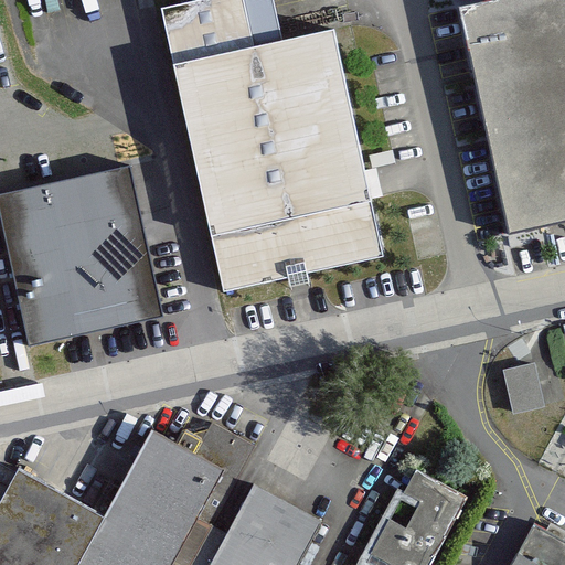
[(212,0),(198,3),(163,10),(176,65),(252,49),(241,0),(212,0)]
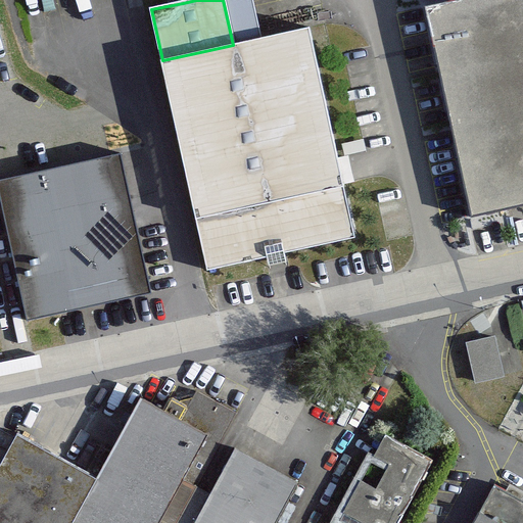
[(522,0),(458,0),(422,8),(435,73),(439,83),(447,122),(448,131),(469,224),(522,211),(522,0)]
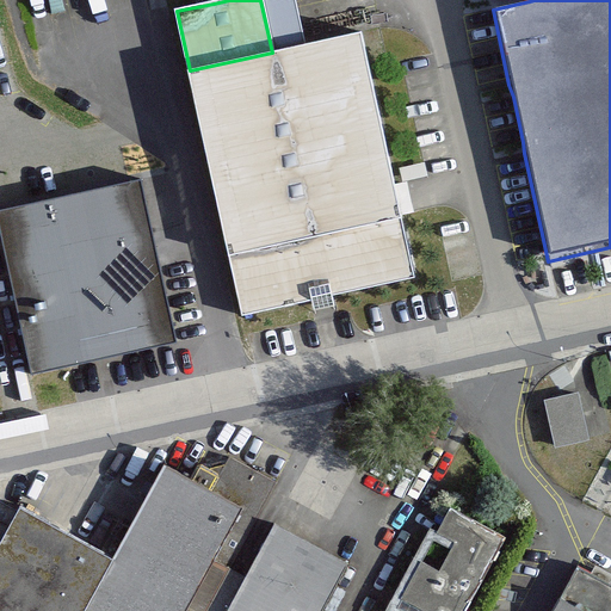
[(272,53),(190,71),(230,257),(399,220),(399,216),(358,35),(272,53)]
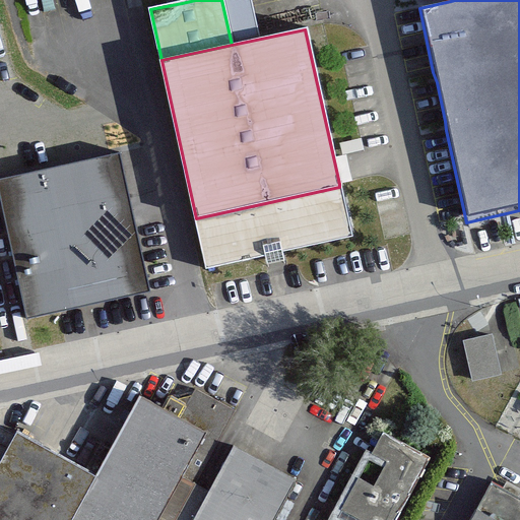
[(119,153),(0,180),(0,198),(26,317),(59,310),(149,289),(119,153)]
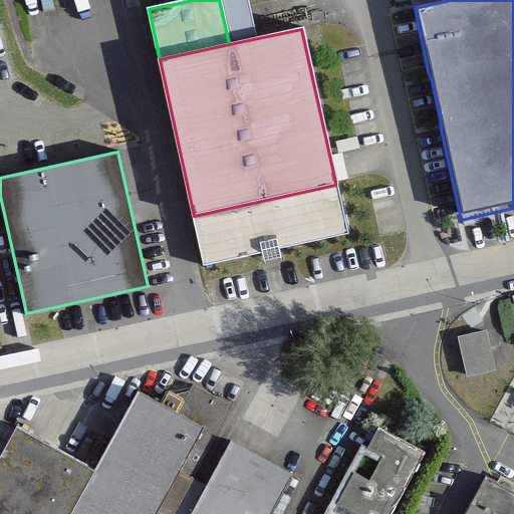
[(335,185),(194,216),(204,264),(260,252),(279,247),(346,233),(335,185)]
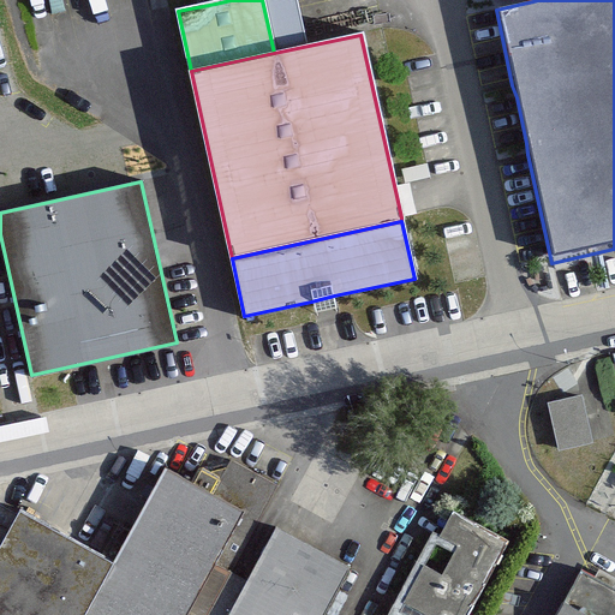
[(583,398),(548,405),(559,453),(593,446),(592,442),(583,398)]
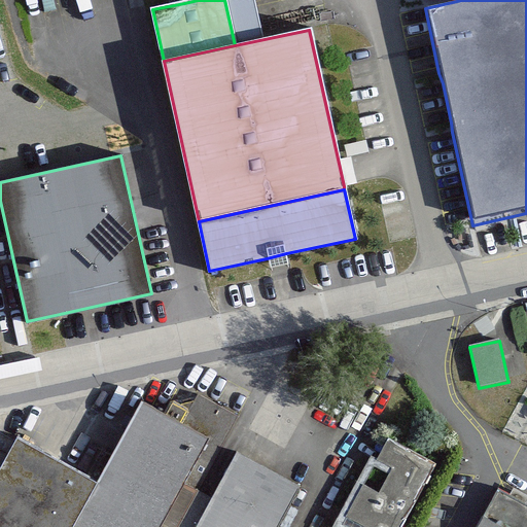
[(174,526),(194,491),(235,416),(197,395),(182,423),(208,436),(159,526),(174,526)]
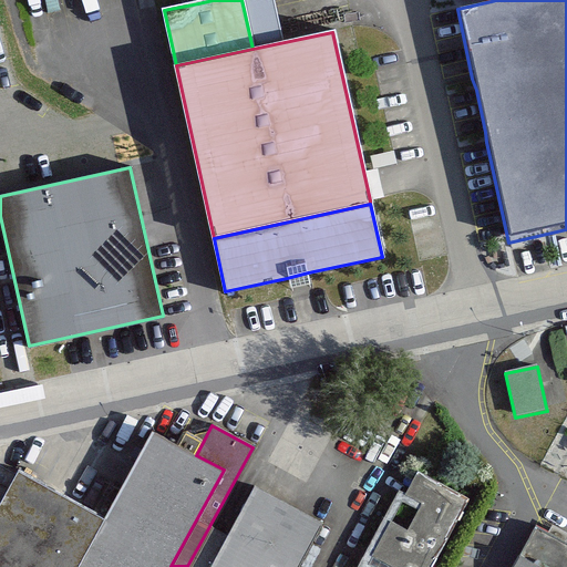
[(171,566),(224,470),(196,455),(153,432),(105,519),(18,473),(0,504),(0,566),(171,566)]
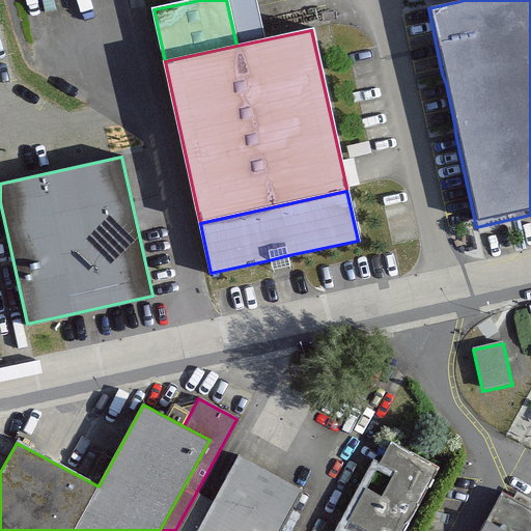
[(392,442),(382,459),(397,468),(382,497),(365,487),(348,518),(372,530),(401,530),(438,467),(392,442)]
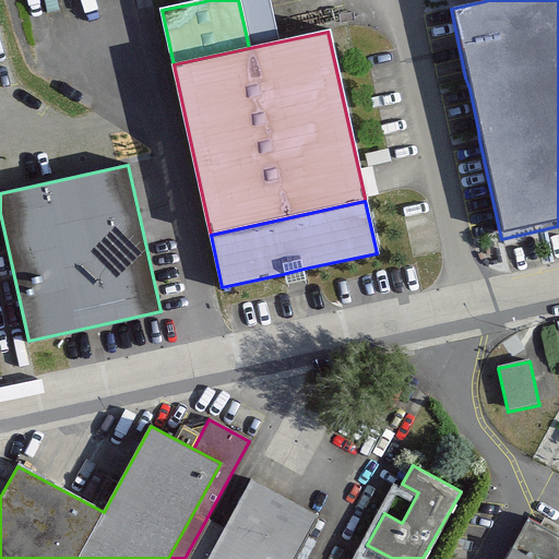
[(295,558),(317,519),(251,484),(225,531),(205,521),(185,558),(295,558)]
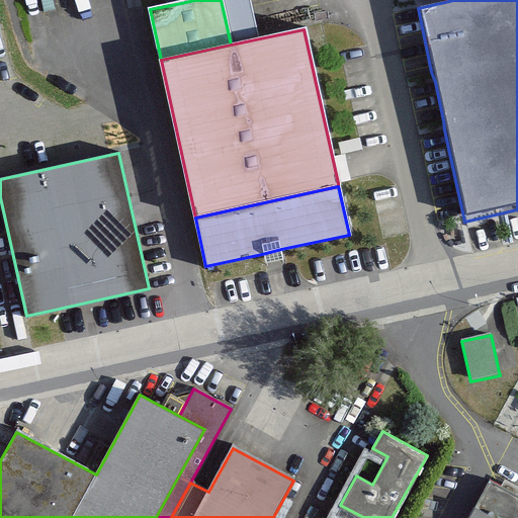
[(517,517),(517,497),(489,483),(469,517),(517,517)]
